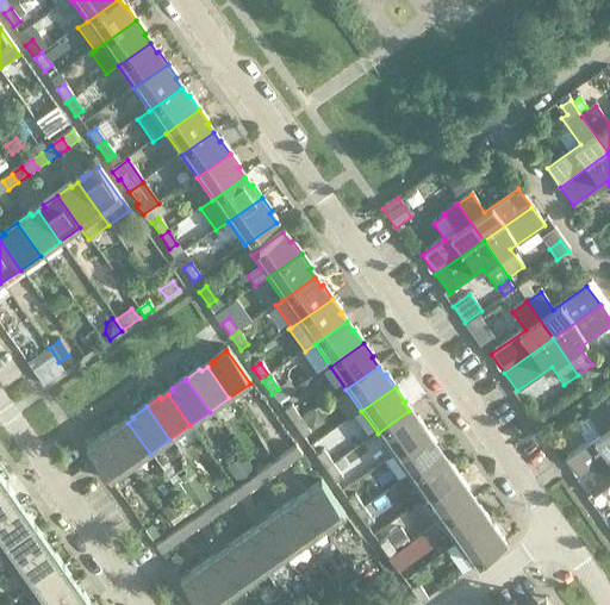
[(292,407),(285,412),(294,425),(302,420),(292,407)]
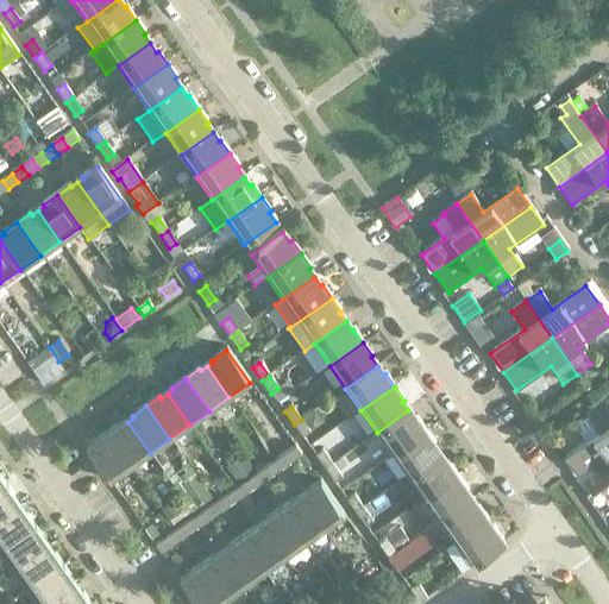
[(608,454),(608,419),(601,407),(586,417),(588,419),(575,428),(585,445),(565,459),(578,477),(608,454)]
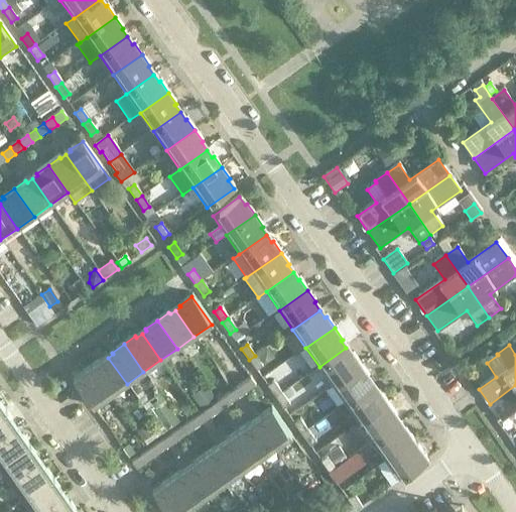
[(352,356),(346,348),(319,367),(333,386),(361,366),(353,355),(352,356)]
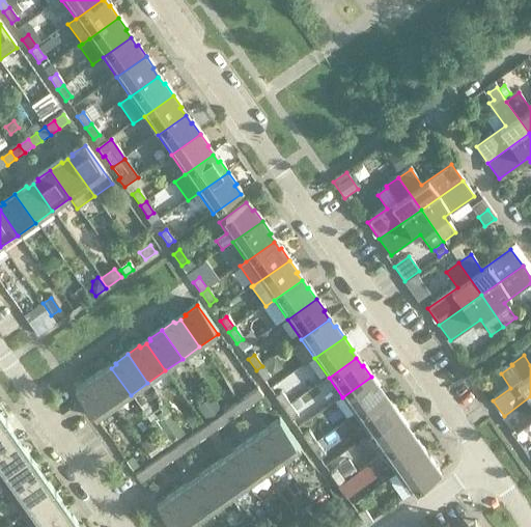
[(270,378),(262,366),(256,370),(263,382),(270,378)]
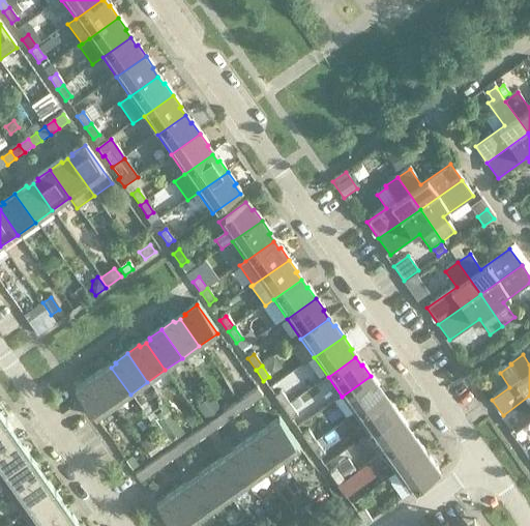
[(130,395),(111,368),(106,371),(105,370),(92,378),(113,407),(130,395)]
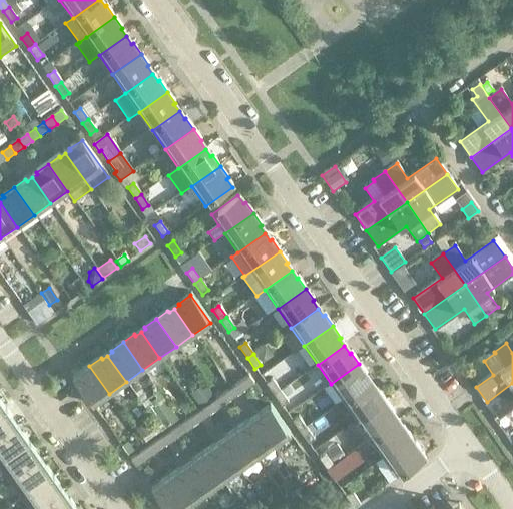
[(367,375),(359,364),(331,384),(344,403),(371,384),(366,376),(367,375)]
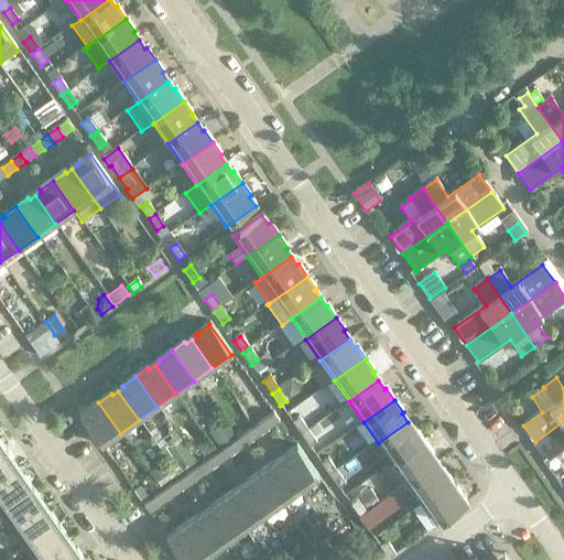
[(120,433),(98,402),(82,415),(86,420),(84,421),(101,447),(120,433)]
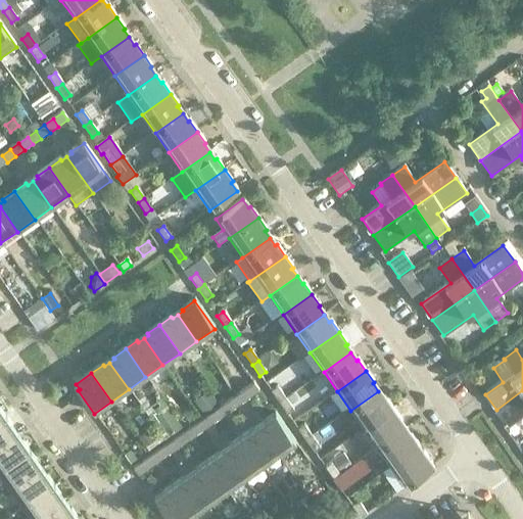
[(259,391),(254,384),(245,390),(250,397),(259,391)]
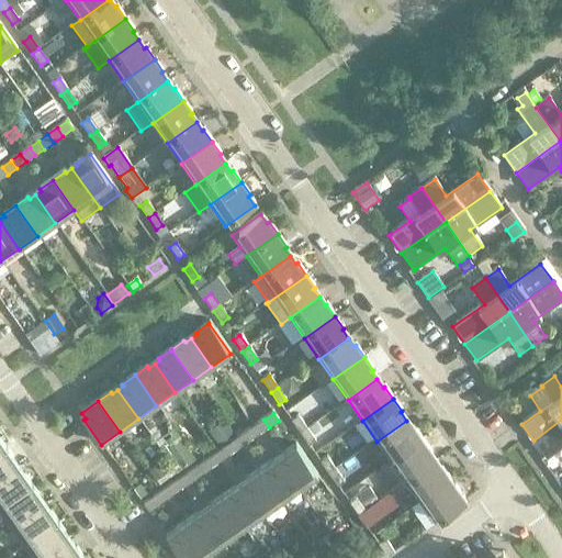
[(298,417),(291,422),(300,434),(306,430),(298,417)]
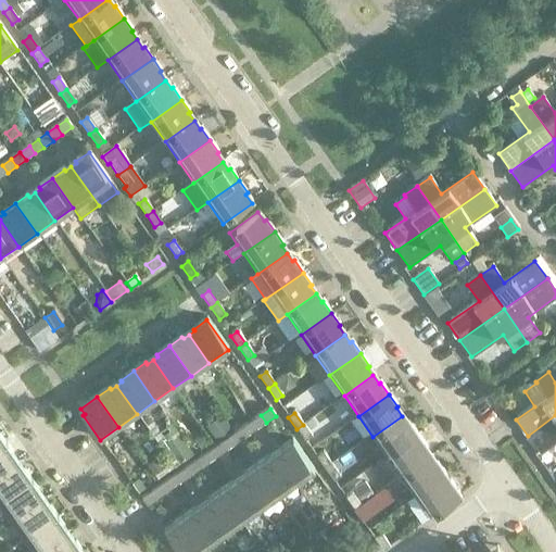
[(266,423),(261,415),(251,422),(257,429),(266,423)]
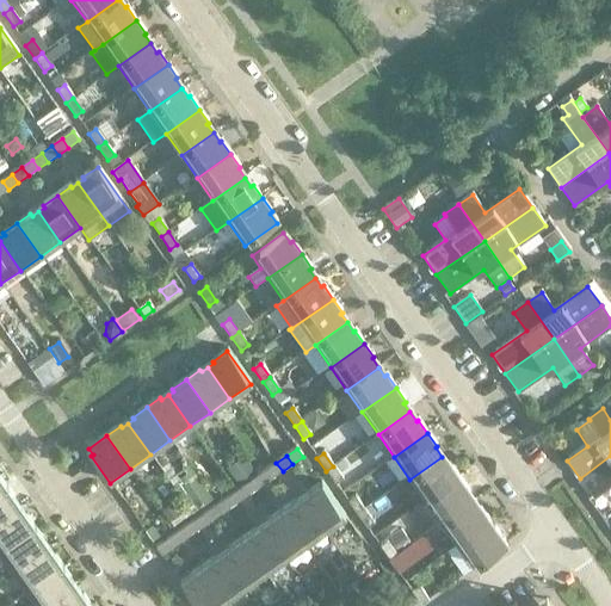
[(610,456),(580,478),(593,498),(610,484),(610,456)]
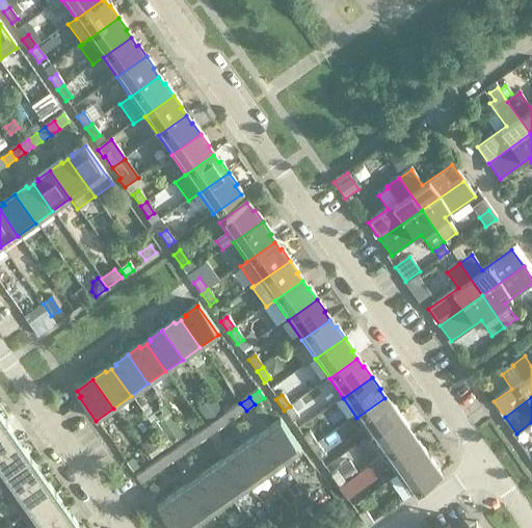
[(390,405),(384,398),(356,418),(370,437),(399,416),(391,404),(390,405)]
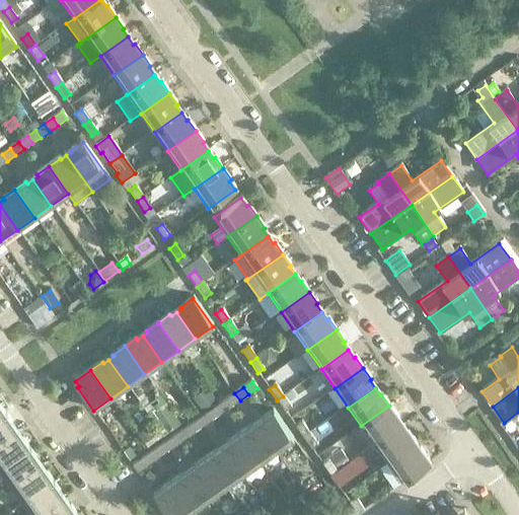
[(193,398),(204,415),(217,406),(206,389),(193,398)]
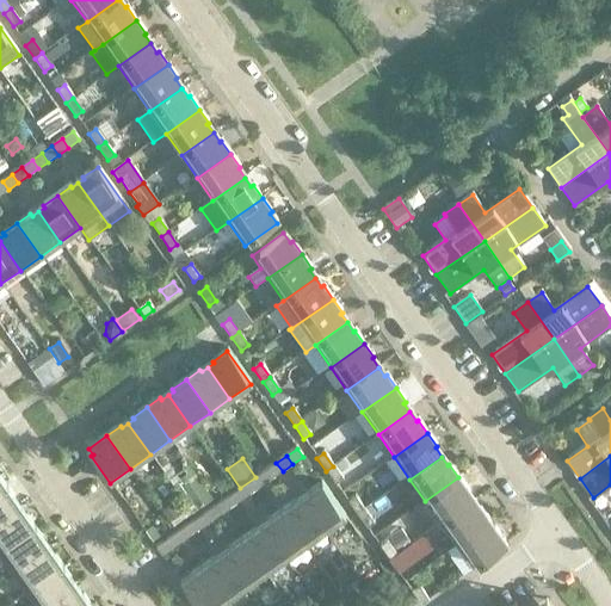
[(343,462),(334,468),(340,475),(347,470),(343,462)]
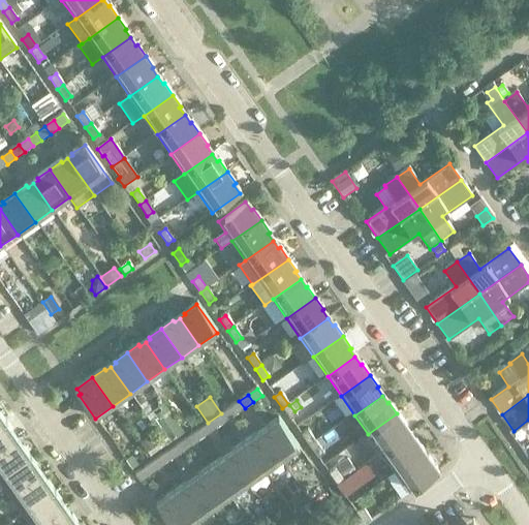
[(245,408),(239,401),(230,407),(236,414),(245,408)]
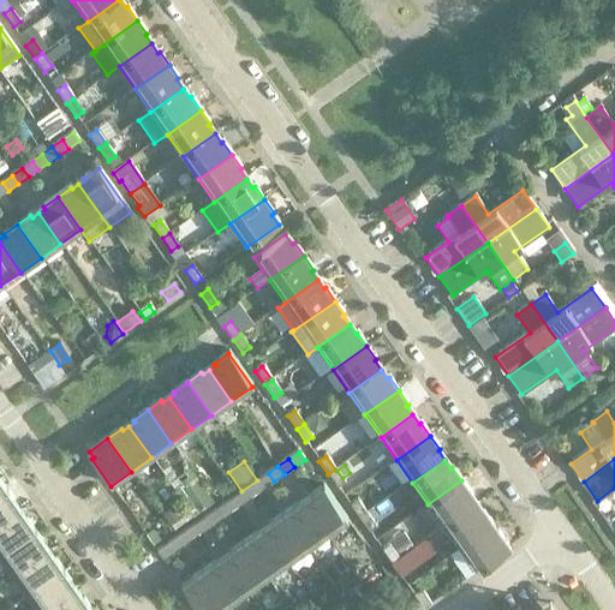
[(345,483),(335,470),(328,474),(338,488),(345,483)]
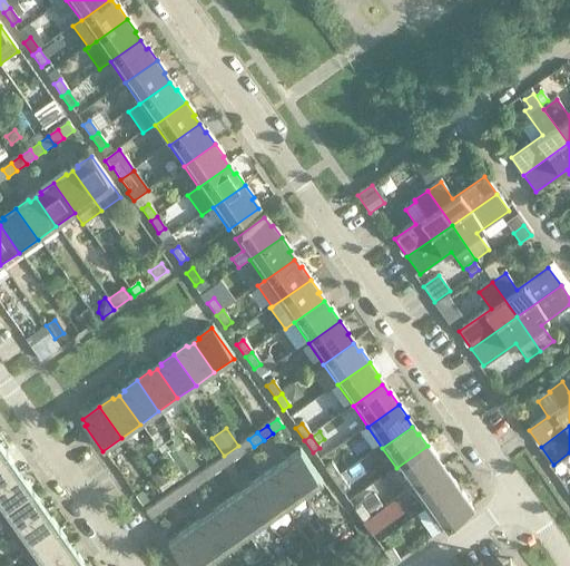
[(254,447),(248,439),(239,446),(245,454),(254,447)]
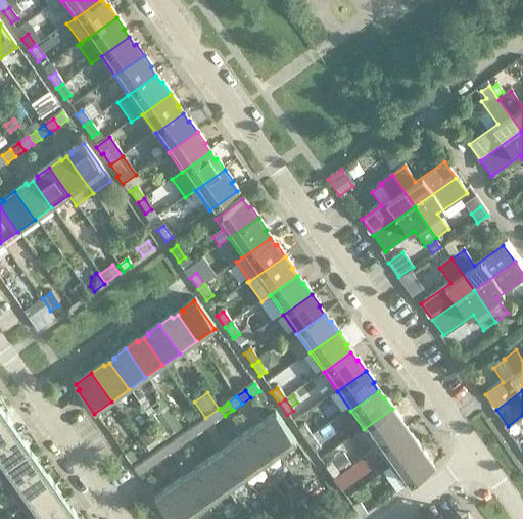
[(225,416),(220,409),(210,415),(216,422),(225,416)]
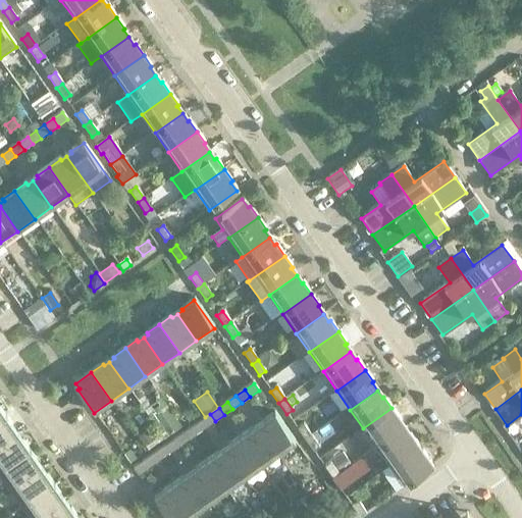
[(400,419),(392,408),(363,428),(376,448),(404,428),(399,421),(400,419)]
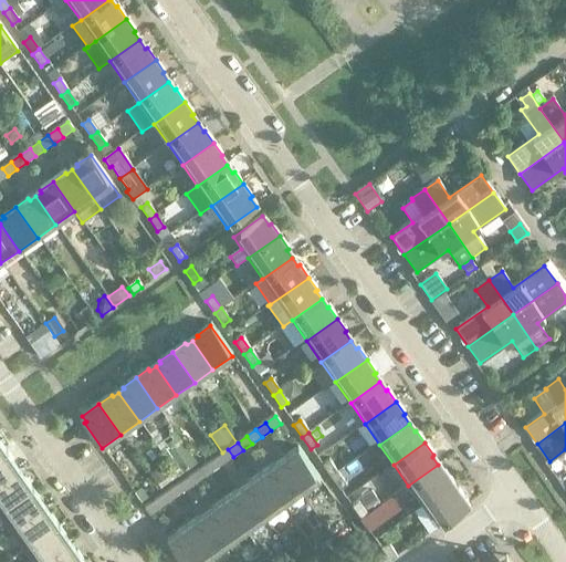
[(233,457),(228,449),(219,456),(224,464),(233,457)]
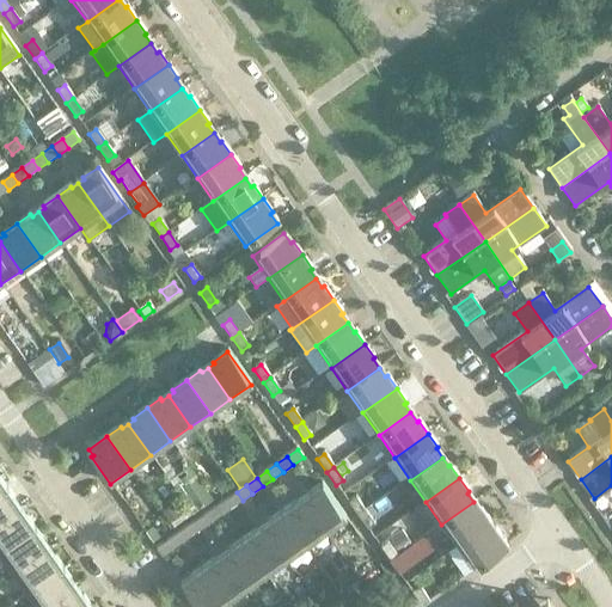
[(308,497),(303,502),(324,533),(346,517),(322,485),(306,495),(308,497)]
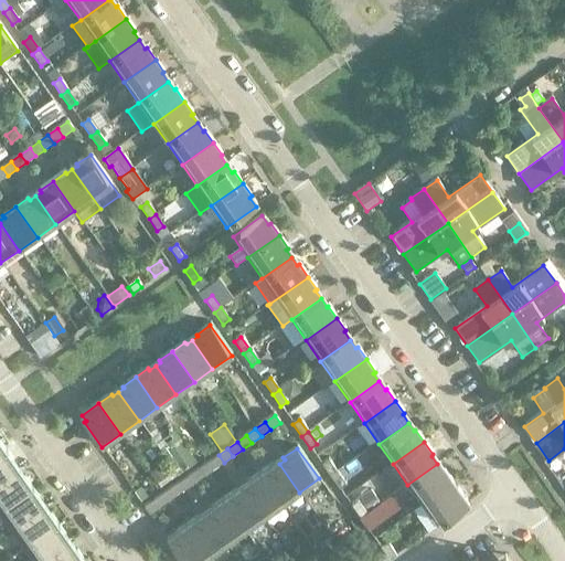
[(13,463),(6,452),(0,456),(0,484),(16,473),(10,465),(13,463)]
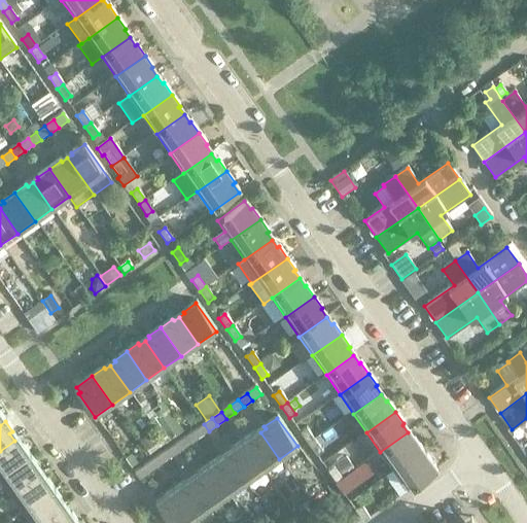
[(209,431),(204,424),(195,430),(200,438),(209,431)]
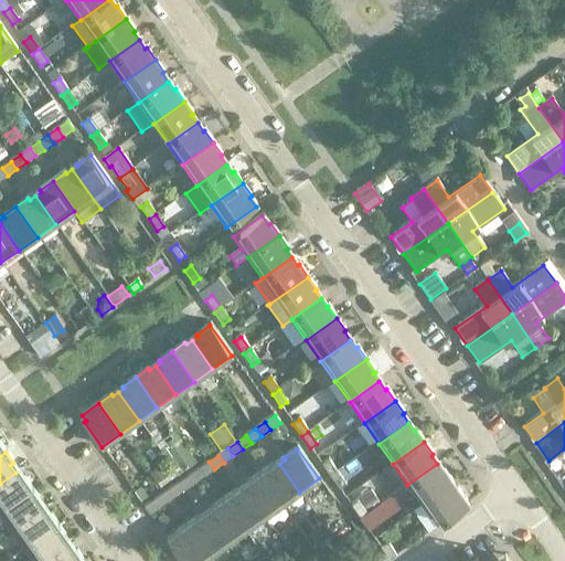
[(329,461),(322,465),(330,477),(337,473),(329,461)]
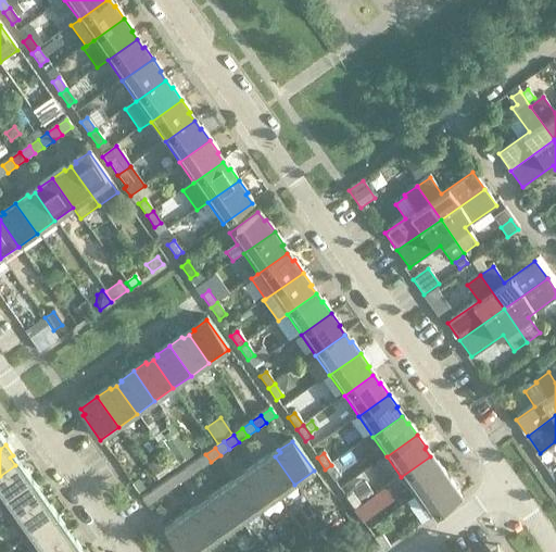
[(211,462),(205,454),(197,460),(202,468),(211,462)]
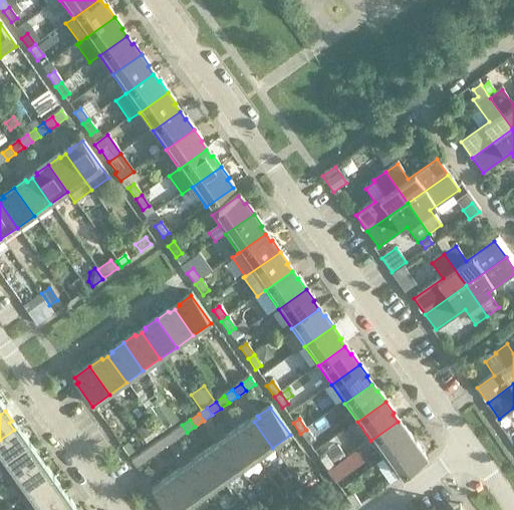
[(272,448),(254,422),(248,425),(247,424),(236,432),(256,459),(272,448)]
